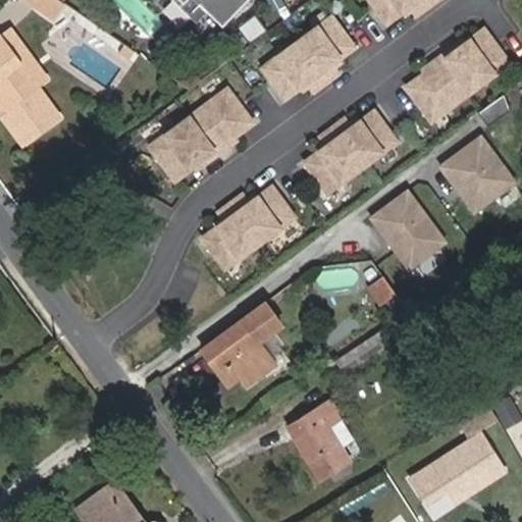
[(29,0),(34,3),(49,14),(52,11),(58,2),(55,0),(29,0)]
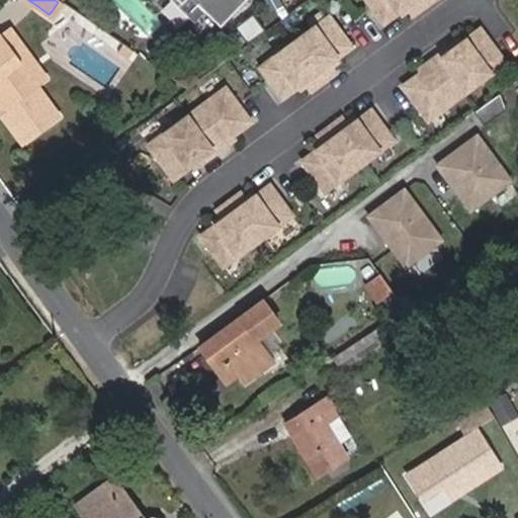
[(224,29),(250,0),(171,0),(194,21),(204,10),(207,14),(224,29)]
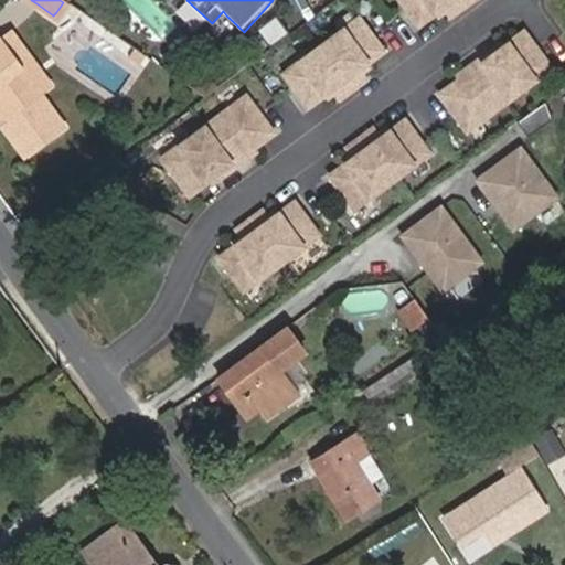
[(404,0),(420,22),(437,10),(445,3),(448,8),(451,13),(469,0),(404,0)]
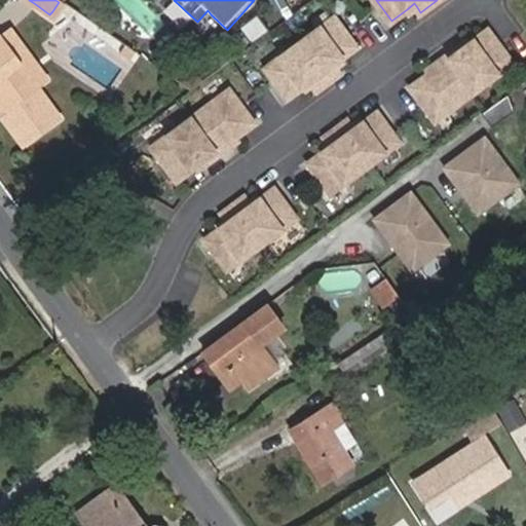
[(407,9),(410,12),(417,7),(414,3),(407,9)]
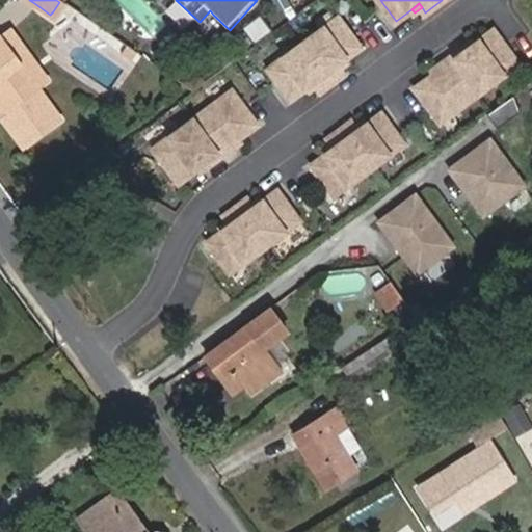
[(200,22),(203,25),(213,15),(210,10),(200,22)]
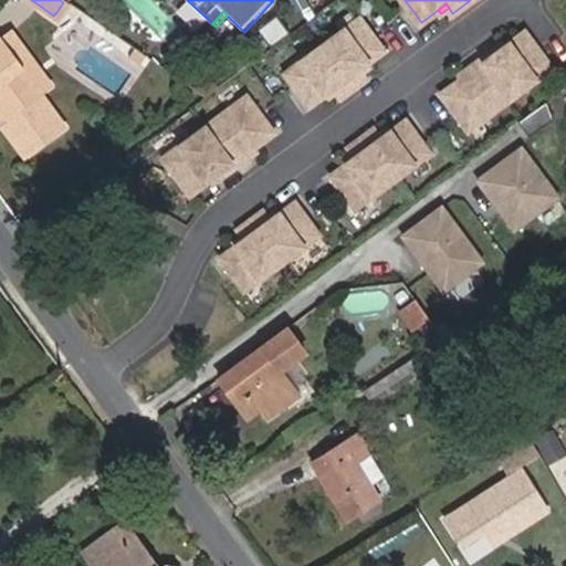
[(338,90),(342,95),(368,76),(364,71),(360,66),(368,61),(385,50),(362,16),(286,72),(310,105),(327,92),(335,86),(338,90)]
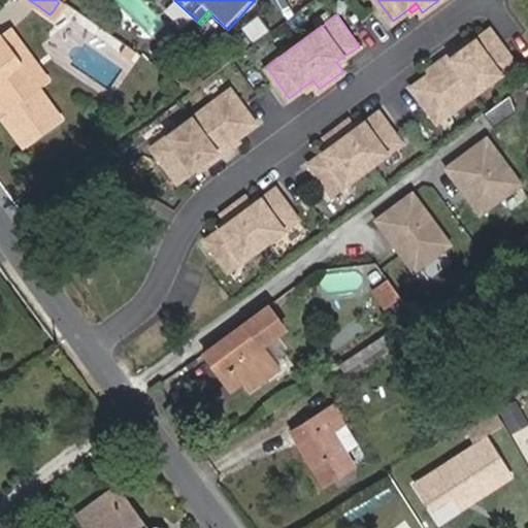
[(505,47),(491,27),(489,29),(503,48),(505,47)]
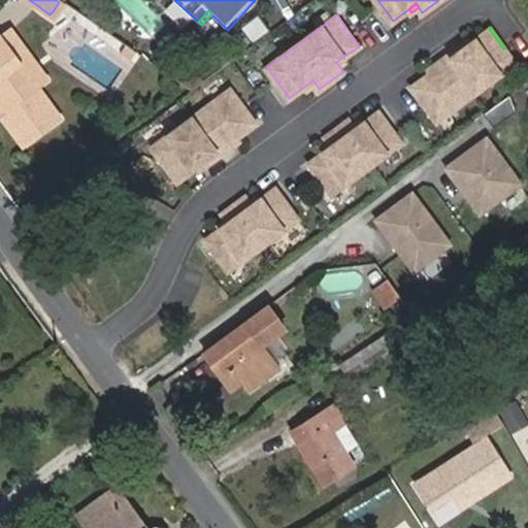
[(413,85),(437,120),(516,61),(505,47),(503,48),(489,29),(471,41),(463,47),(460,43),(436,62),(439,66),(431,71),(413,85)]
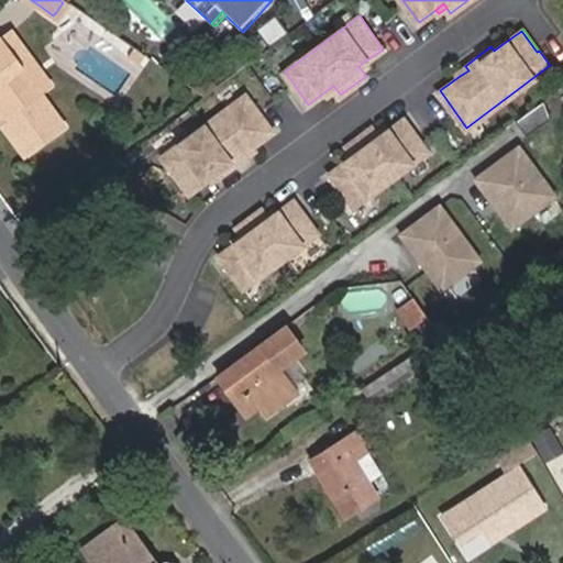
[(61,130),(36,96),(11,61),(22,53),(10,35),(0,42),(0,121),(2,120),(7,125),(3,129),(22,156),(61,130)]
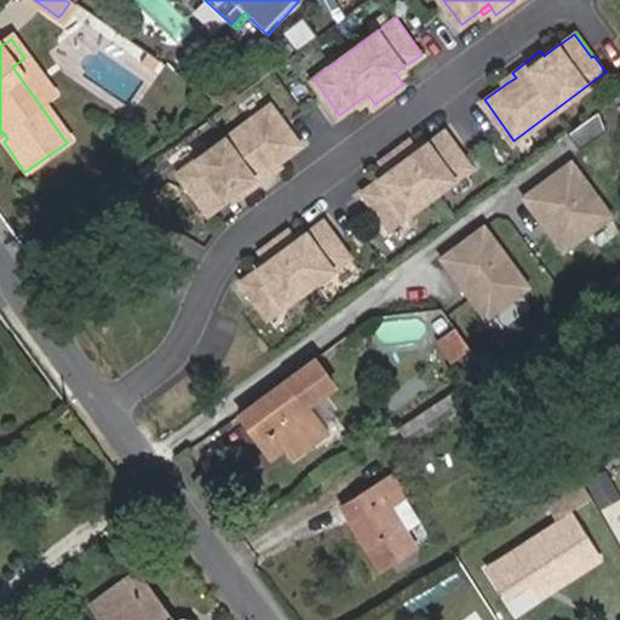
[(554,49),(550,44),(540,51),(544,56),(554,49)]
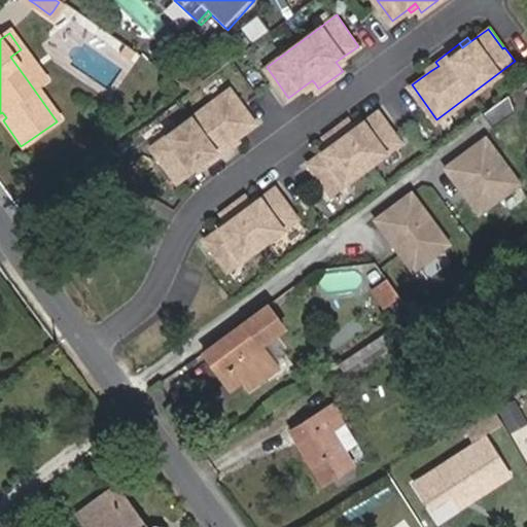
[(34,90),(44,83),(21,49),(10,57),(34,90)]
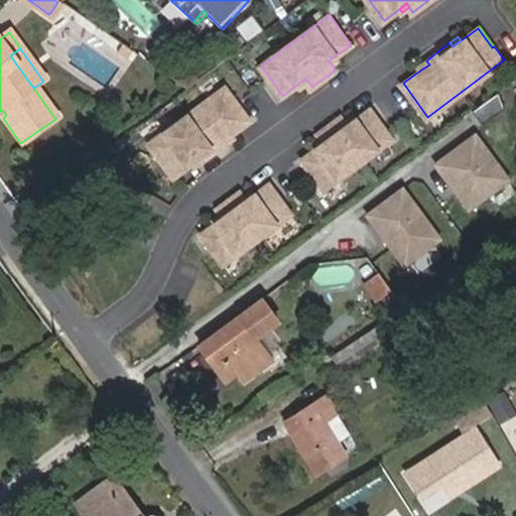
[(332,65),(339,59),(336,55),(329,60),(332,65)]
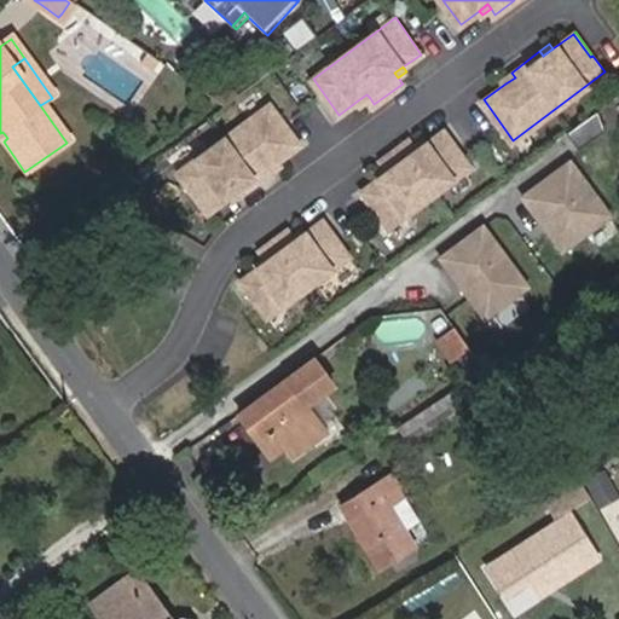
[(512,73),(502,79),(505,84),(515,77),(512,73)]
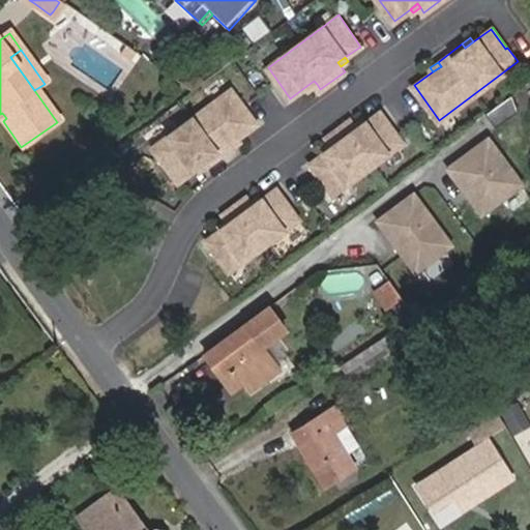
[(306,86),(310,90),(317,84),(314,81),(306,86)]
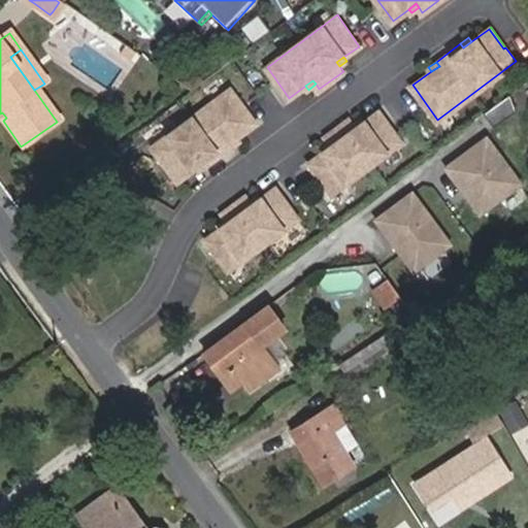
[(206,161),(208,165),(233,147),(232,146),(230,142),(237,136),(256,123),(232,89),(154,146),(178,180),(198,166),(206,161)]
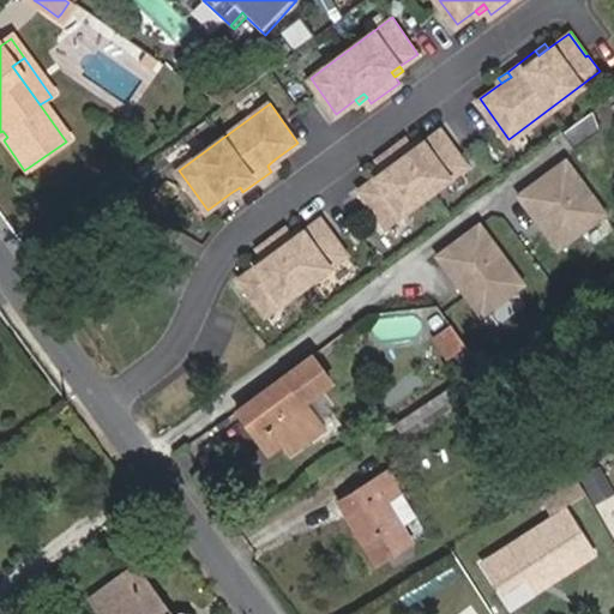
[(360,188),(386,226),(468,164),(441,128),(422,143),(414,149),(410,144),(407,138),(379,160),(383,164),(386,169),(378,175),(360,188)]
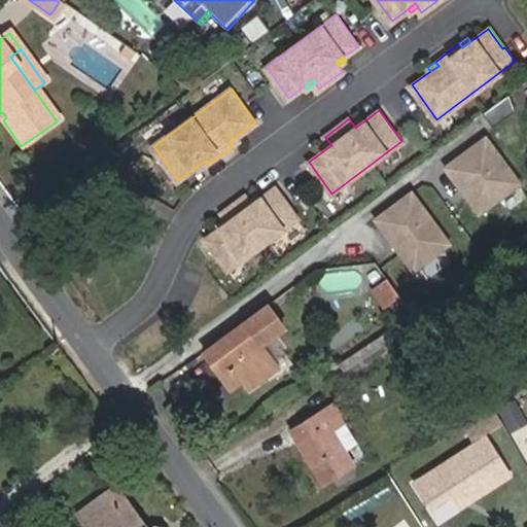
[(362,123),(359,118),(352,124),(355,128),(362,123)]
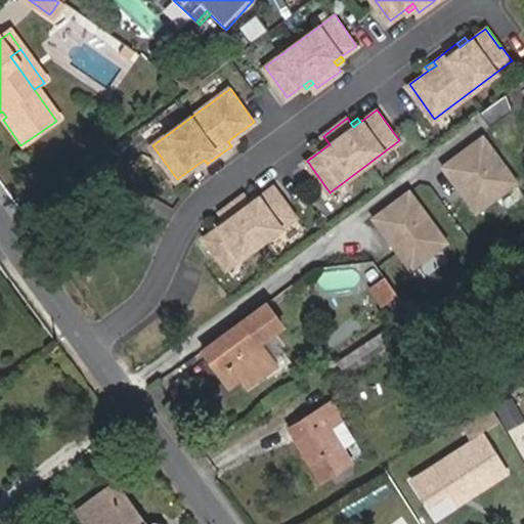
[(484,133),(440,165),(477,215),(521,182),(484,133)]
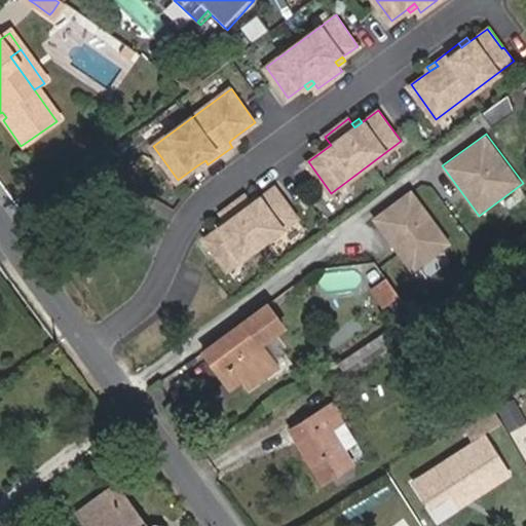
[(231,146),(239,140),(236,136),(229,142),(231,146)]
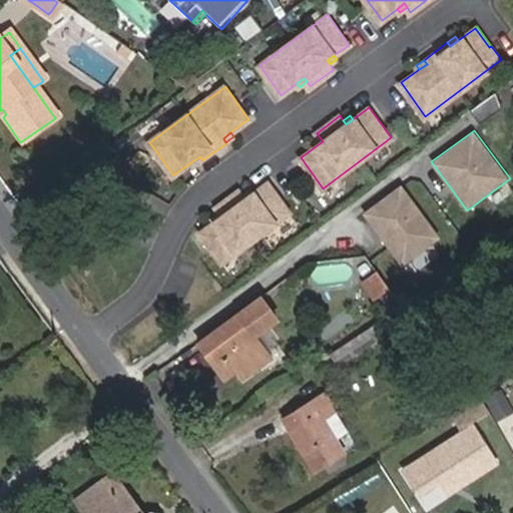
[(320,137),(313,143),(316,146),(323,141),(320,137)]
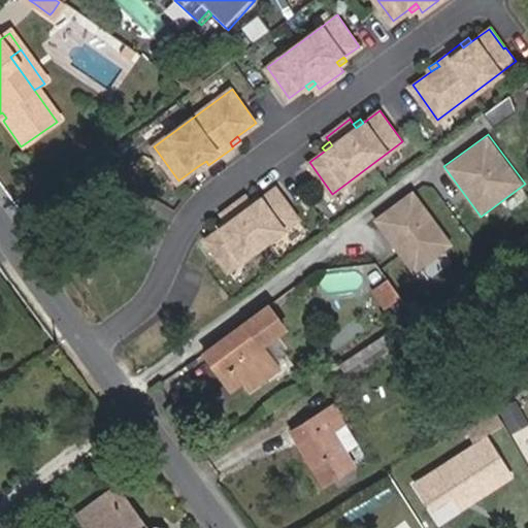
[(198,166),(200,170),(208,165),(206,161),(198,166)]
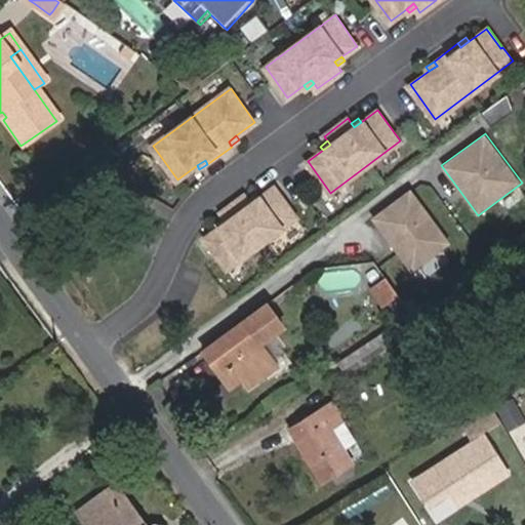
[(228,269),(297,217),(275,186),(258,198),(251,203),(249,200),(245,195),(221,212),(225,217),(228,221),(220,227),(205,238),(228,269)]
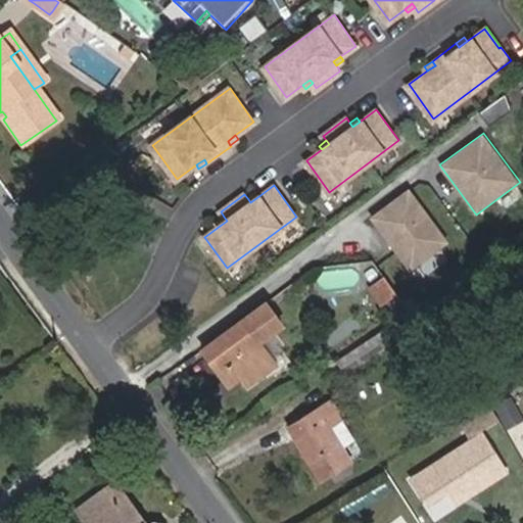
[(408,188),(369,217),(410,271),(448,241),(408,188)]
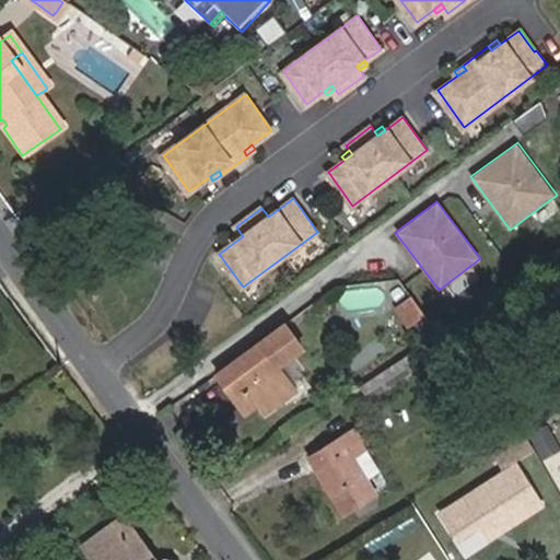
[(276,211),(273,208),(266,213),(268,217),(276,211)]
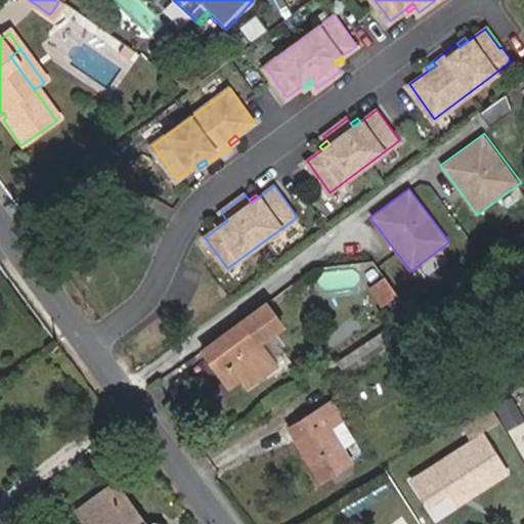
[(224,217),(217,222),(220,226),(227,221),(224,217)]
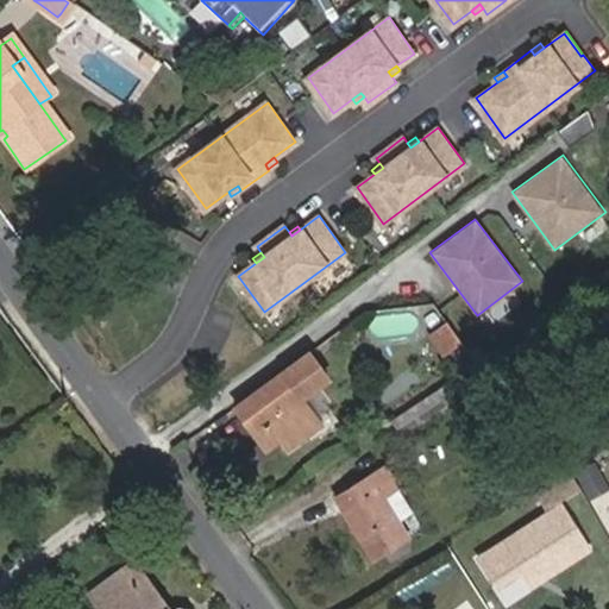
[(324,426),(306,402),(331,383),(309,353),(237,407),(269,451),(284,441),(290,450),(324,426)]
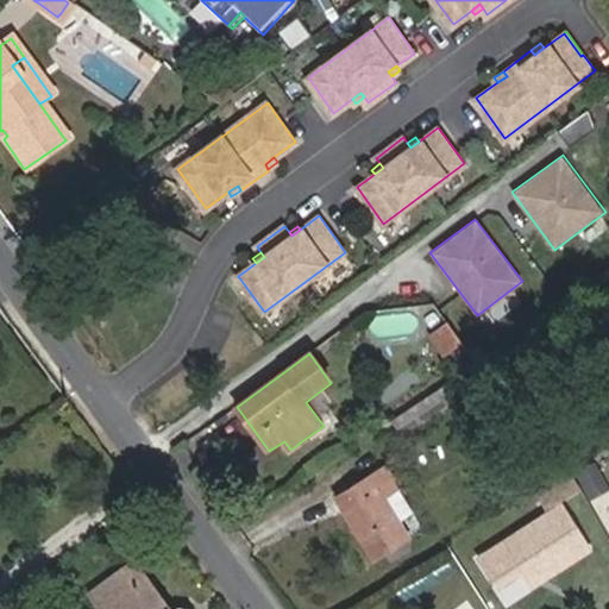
[(394,419),(403,434),(454,400),(445,384),(394,419)]
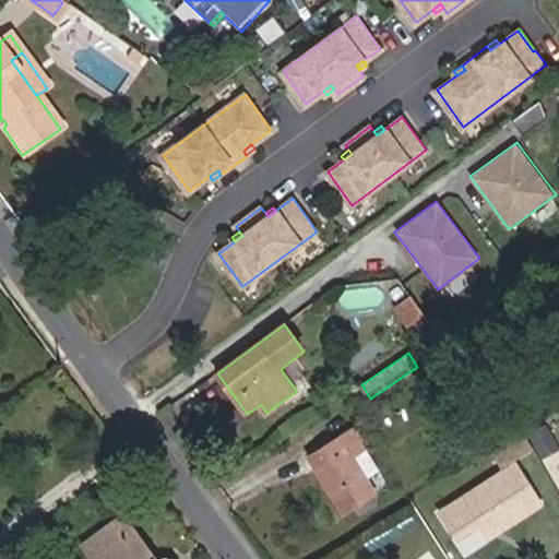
[(378,494),(368,479),(379,472),(367,450),(369,448),(356,427),(310,456),(345,513),(378,494)]
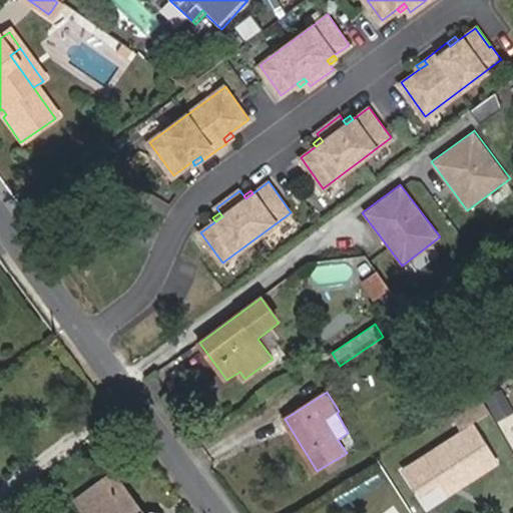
[(451,404),(456,420),(490,410),(486,395),(451,404)]
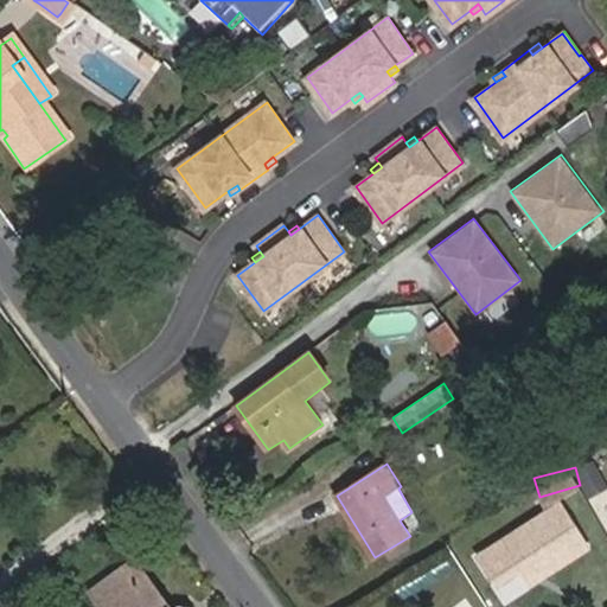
[(496,583),(526,564),(509,535),(477,555),(496,583)]
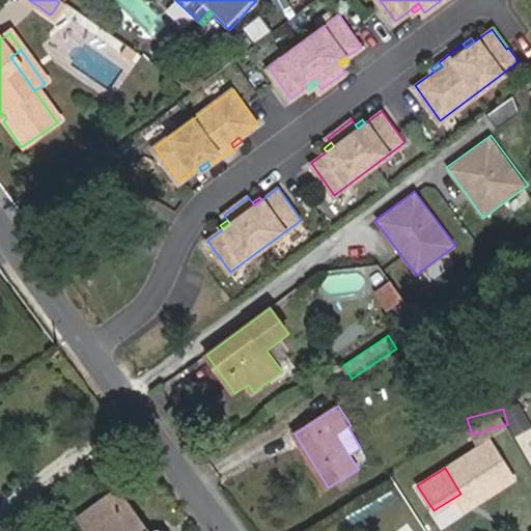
[(167,530),(157,529),(154,530),(148,530),(117,487),(77,518),(86,530),(167,530)]
